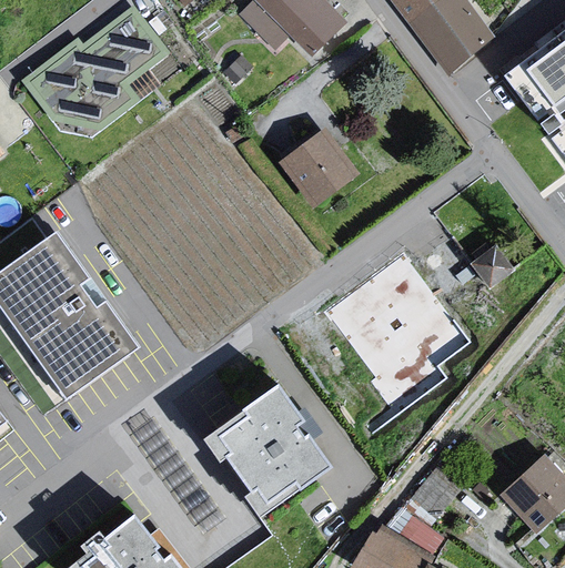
[(320,0),(251,0),(268,18),(251,31),(272,52),(290,37),(310,57),(344,24),(320,0)]
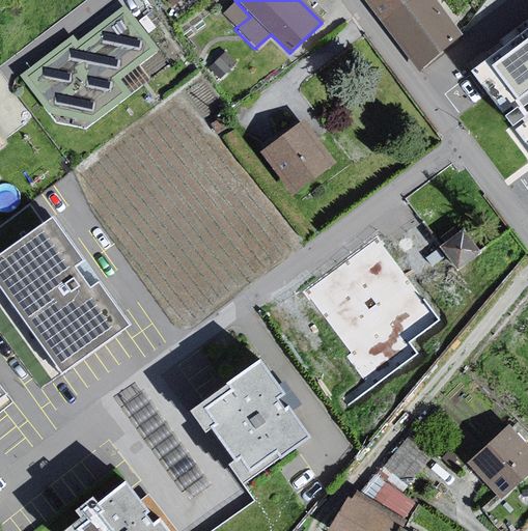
[(428,0),(360,0),(419,75),(457,40),(428,0)]
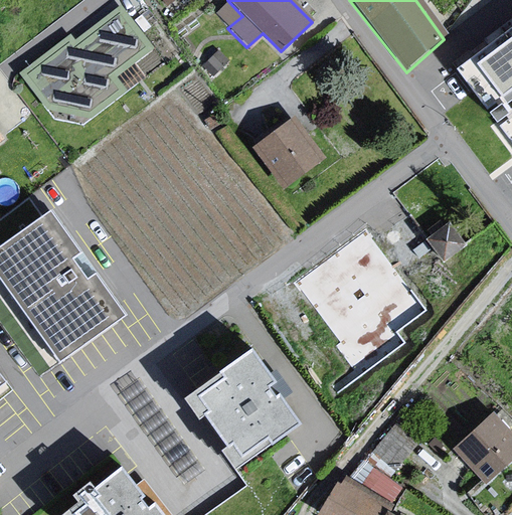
[(70,36),(19,74),(46,111),(91,117),(123,94),(112,77),(150,48),(121,9),(75,43),(70,36)]
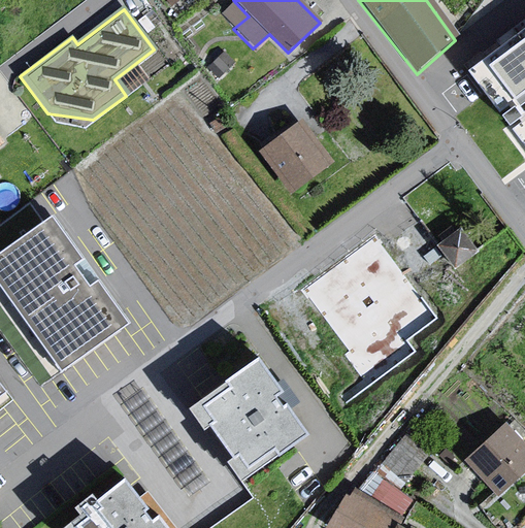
[(524,21),(464,56),(498,114),(524,99),(524,21)]
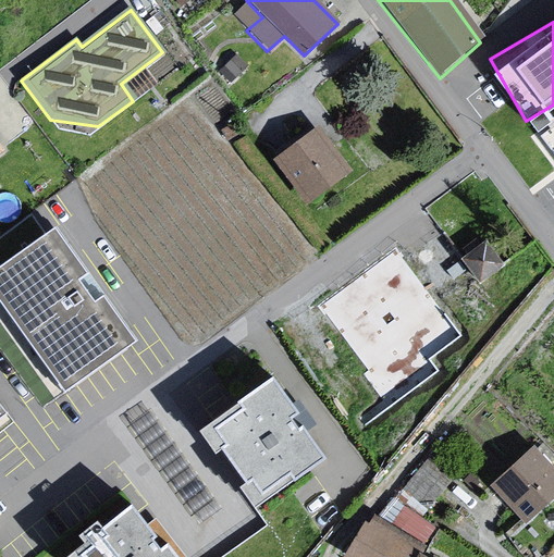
[(319,128),(274,161),(308,207),(351,175),(319,128)]
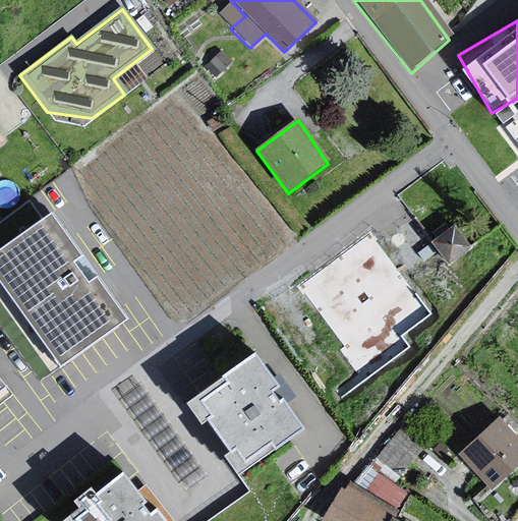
[(48,214),(0,247),(0,283),(63,372),(129,327),(99,282),(90,288),(75,269),(82,264),(48,214)]
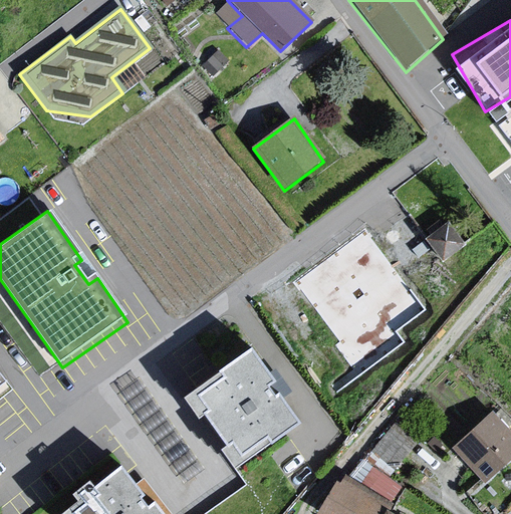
[(450,225),(428,240),(446,261),(464,242),(450,225)]
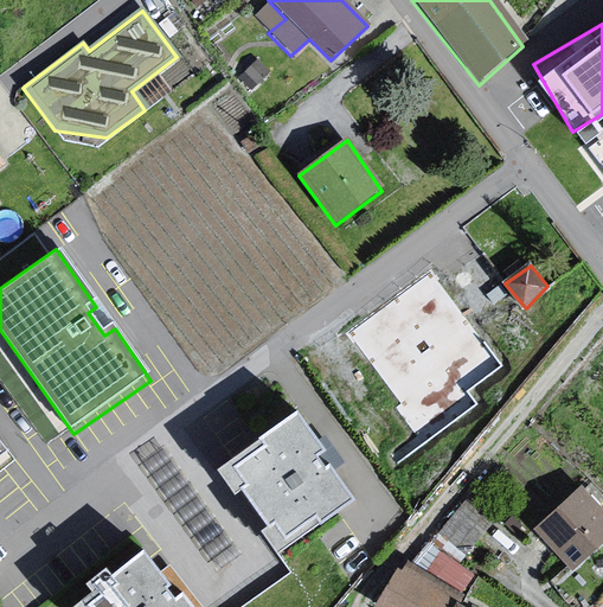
[(427,268),(345,338),(412,433),(500,368),(427,268)]
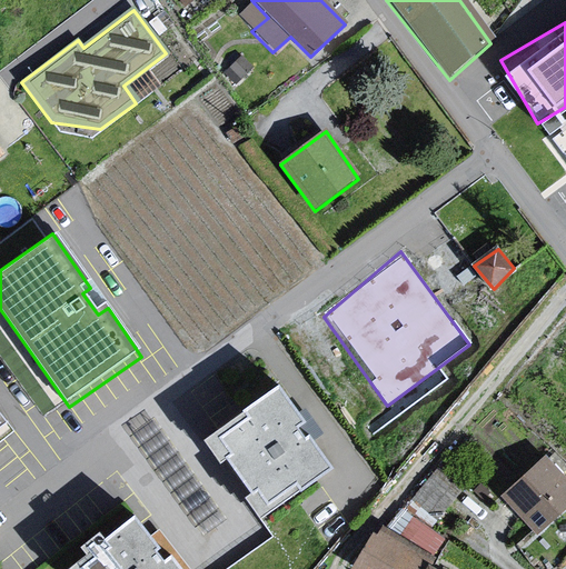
[(267,372),(191,430),(251,522),(336,470),(267,372)]
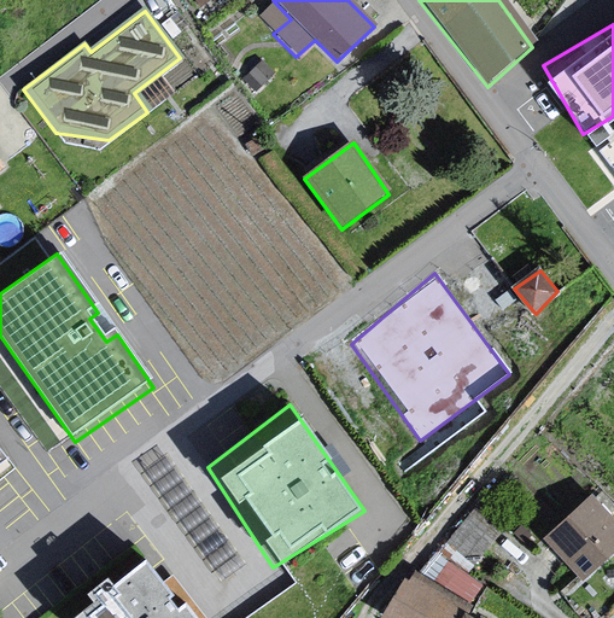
[(613,520),(594,494),(538,541),(580,582),(613,553),(613,520)]
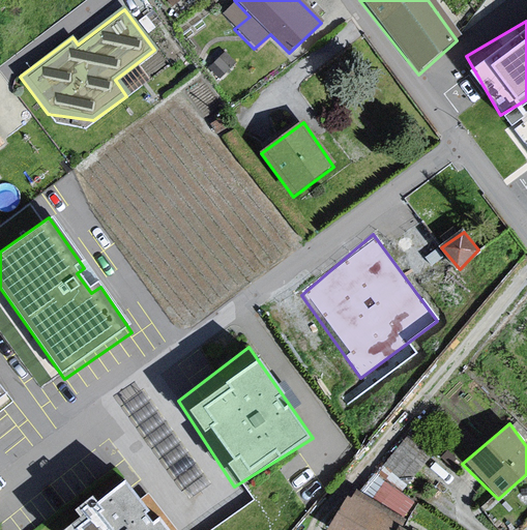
[(157,529),(115,471),(50,529),(157,529)]
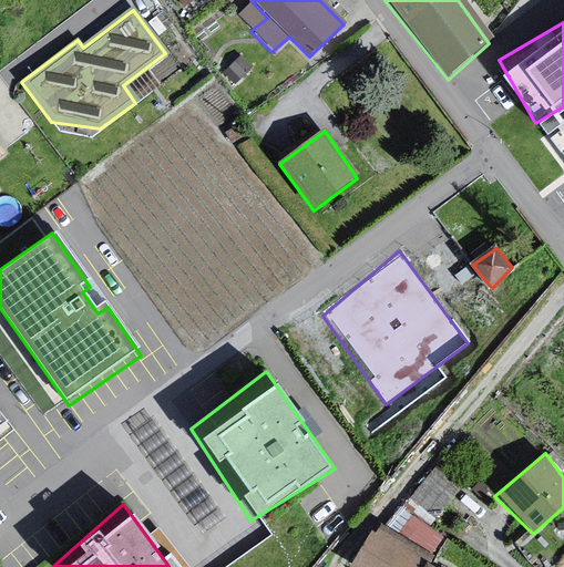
[(378,523),(349,566),(421,566),(428,556),(378,523)]
